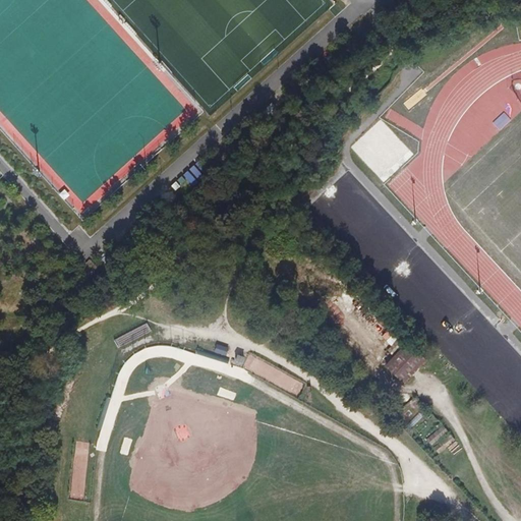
[(385,332),(381,338),(392,345),(396,339),(385,332)]
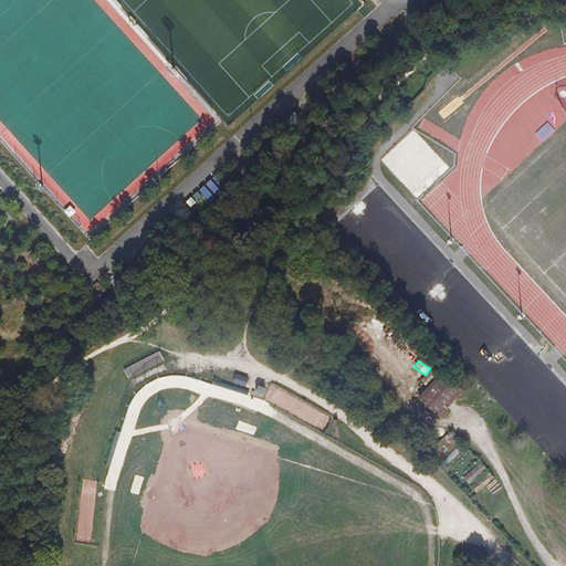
[(419,397),(439,417),(462,392),(442,373),(419,397)]
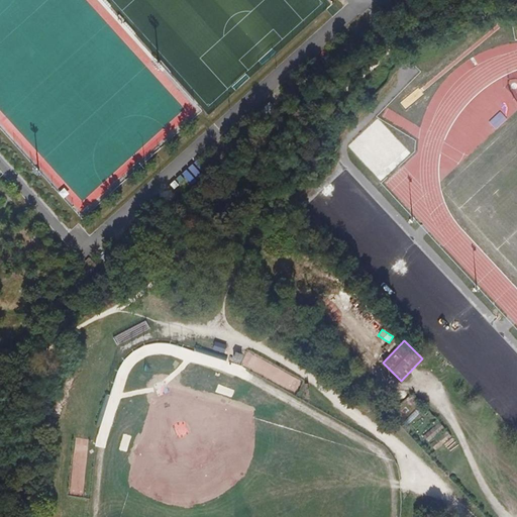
[(215,342),(213,350),(223,352),(225,344),(215,342)]
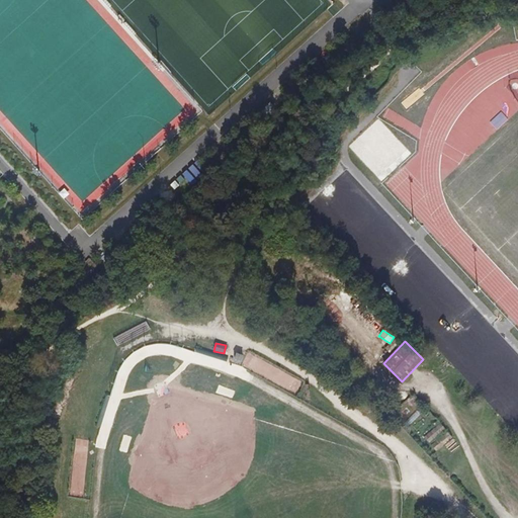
[(424,437),(429,443),(445,429),(441,423),(424,437)]
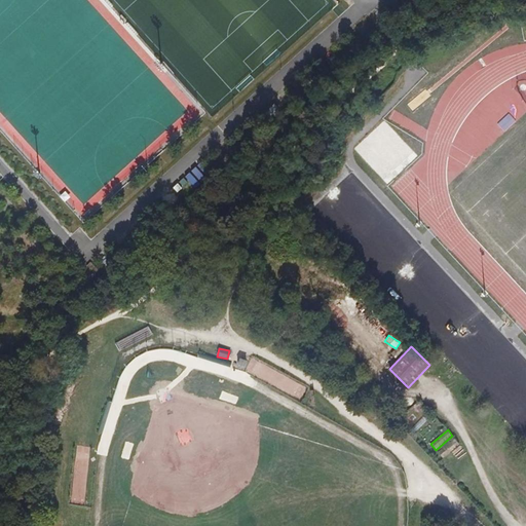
[(438,451),(443,458),(459,446),(454,439),(438,451)]
